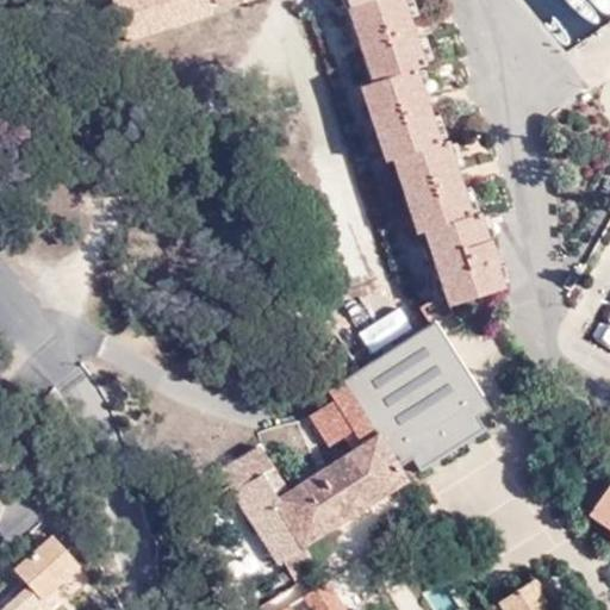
[(253,0),(113,0),(124,37),(253,0)]
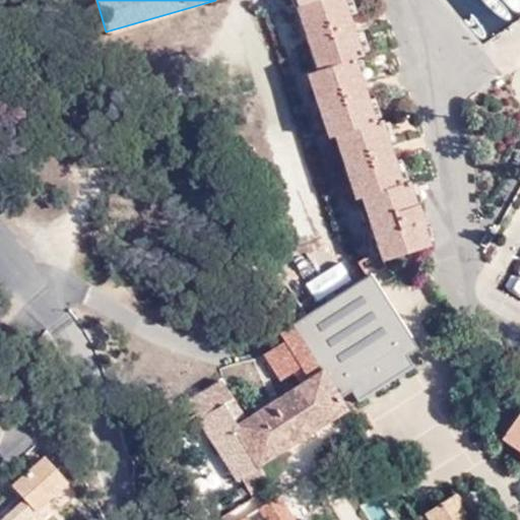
[(298,0),(299,4),(296,5),(316,69),(309,72),(329,138),(334,136),(355,199),(363,198),(381,260),(428,246),(421,225),(425,224),(418,203),(414,204),(408,183),(402,186),(382,120),(375,121),(353,57),(362,55),(344,0),(298,0)]
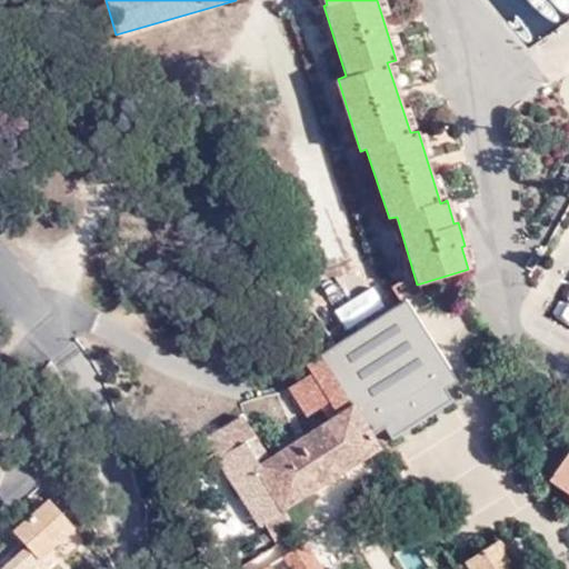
[(447,389),(459,381),(406,301),(307,363),(319,386),(311,390),(330,420),(260,466),(257,461),(268,455),(241,416),(202,440),(257,525),(261,522),(272,539),(292,526),(282,509),(379,449),(372,437),(386,430),(392,439),(453,401),(447,389)]
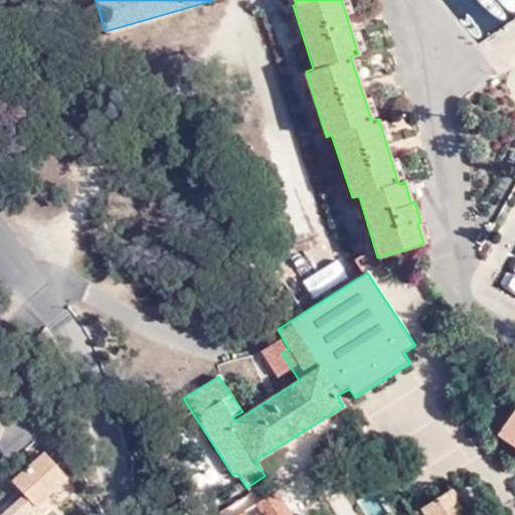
[(514,410),(498,435),(514,448),(514,410)]
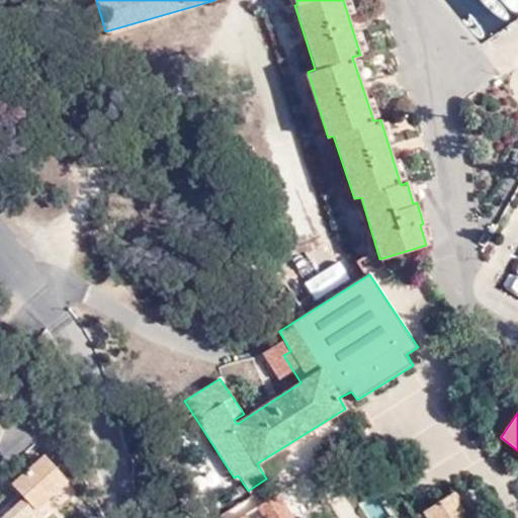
[(42,517),(35,507),(67,481),(45,455),(13,483),(25,497),(1,517),(42,517)]
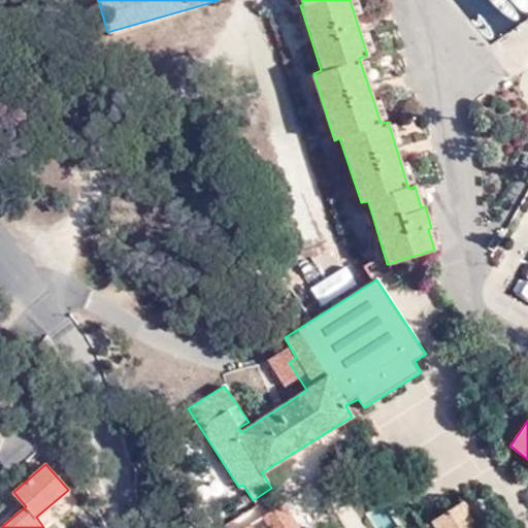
[(259,517),(267,527),(303,527),(282,499),(259,517)]
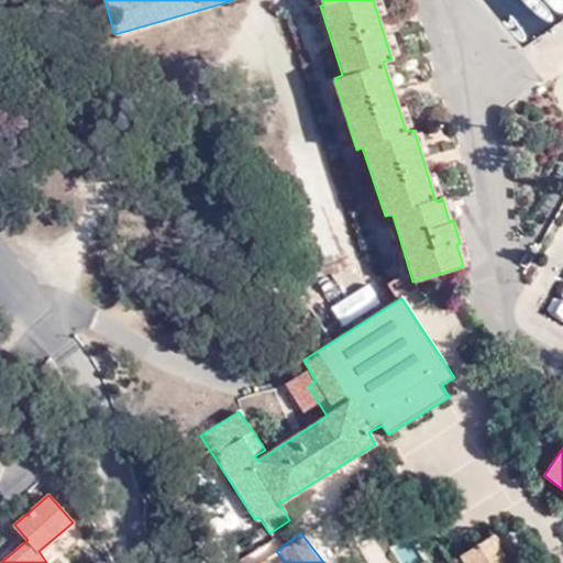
[(512,562),(494,536),(460,558),(463,562),(512,562)]
